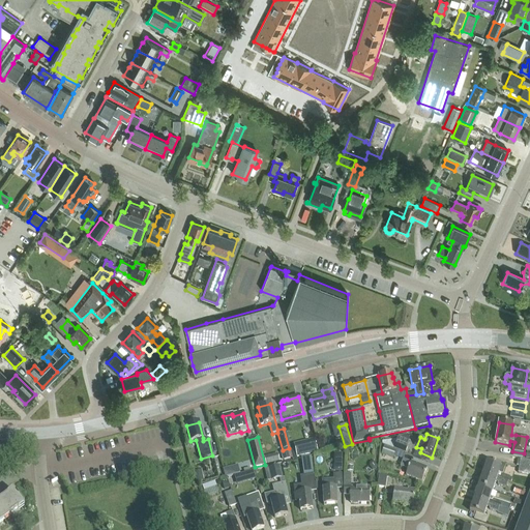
[(411,442),(401,438),(400,440),(396,449),(406,453),(411,442)]
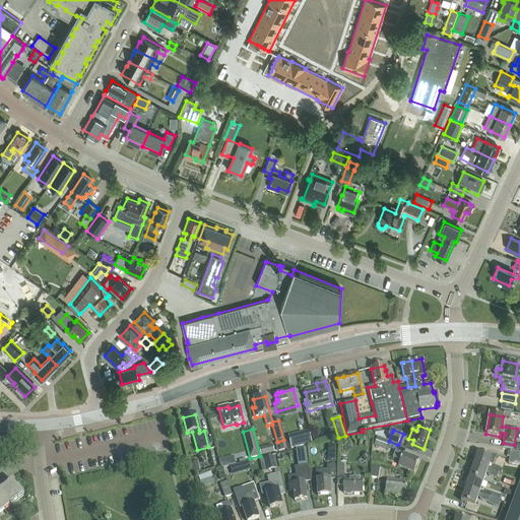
[(312,444),(309,432),(287,437),(290,449),(312,444)]
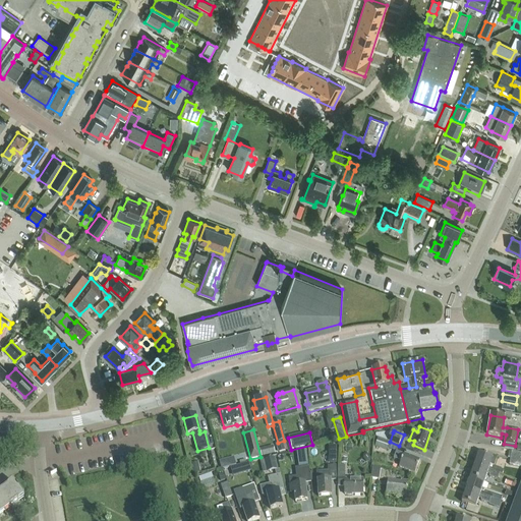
[(375,436),(375,438),(378,439),(389,443),(390,443),(390,442),(393,432),(375,436)]
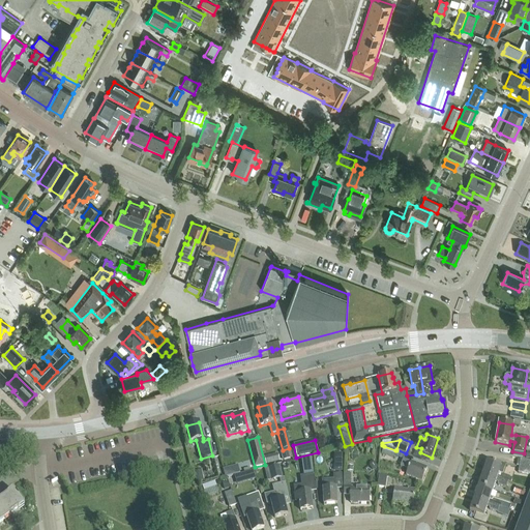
[(395,450),(384,446),(381,455),(393,459),(395,450)]
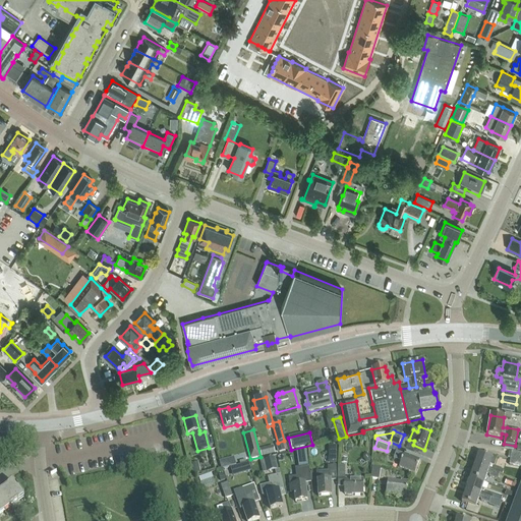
[(276,445),(278,454),(285,451),(283,443),(276,445)]
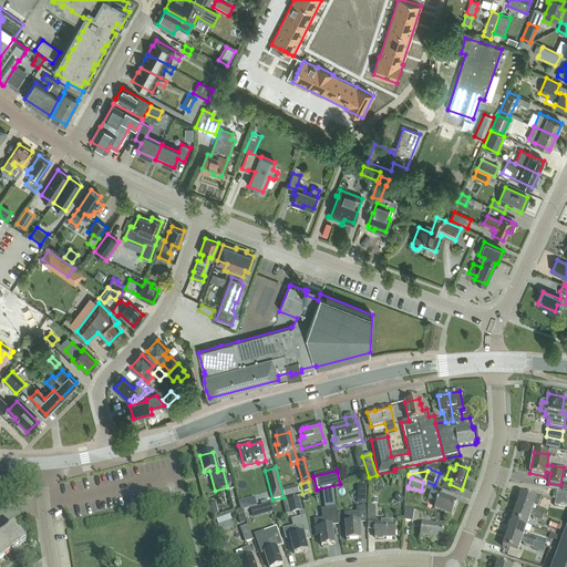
[(285,497),(299,494),(297,485),(282,490),(285,497)]
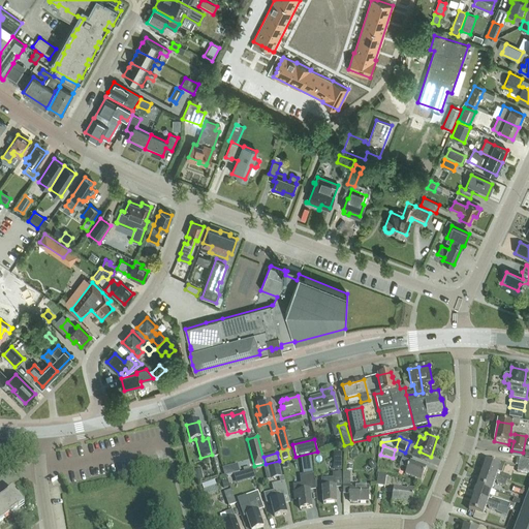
[(341,454),(333,454),(333,471),(341,471),(341,454)]
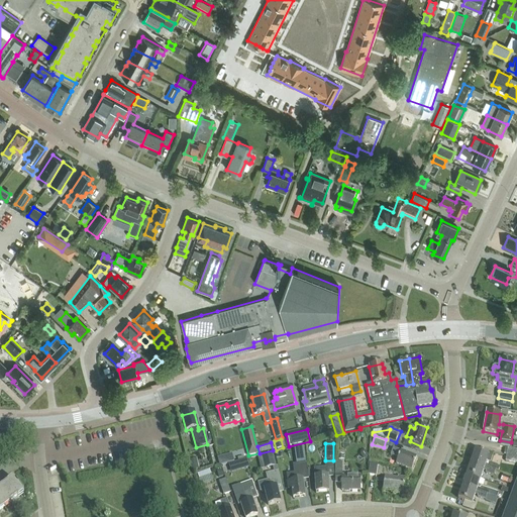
[(416,457),(393,448),(390,455),(398,458),(396,463),(411,470),(416,457)]
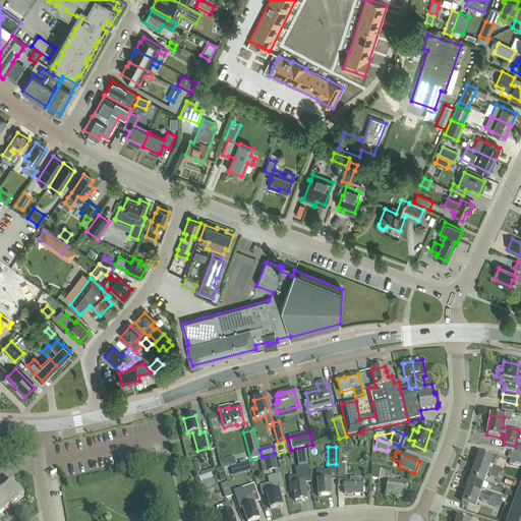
[(520,467),(520,462),(520,454),(509,452),(508,458),(510,458),(509,465),(520,467)]
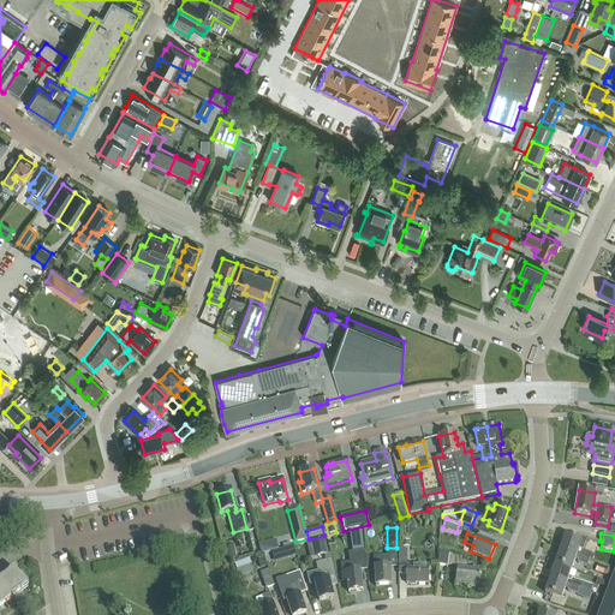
[(335,553),(346,549),(341,535),(330,538),(335,553)]
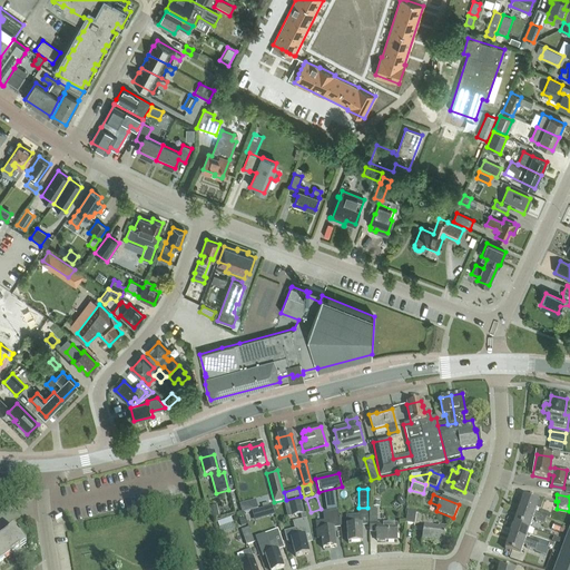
[(523,497),(519,510),(546,520),(547,519),(549,520),(551,514),(540,511),(543,501),(539,500),(538,501),(523,497)]
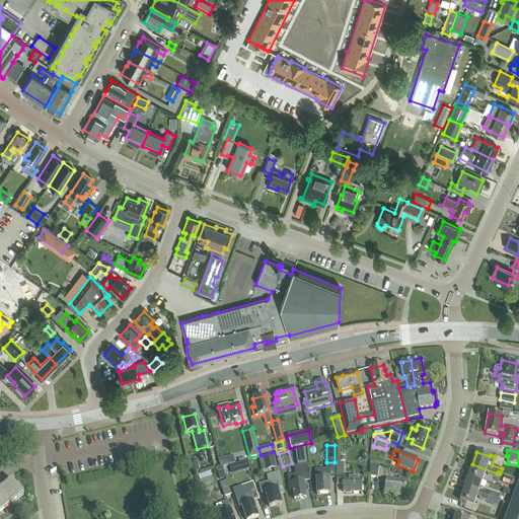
[(223,457),(226,476),(234,475),(233,464),(237,463),(236,455),(223,457)]
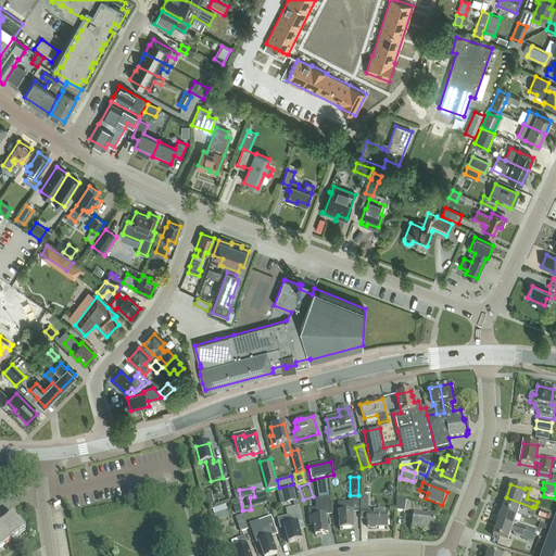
[(297,502),(293,489),(281,492),(285,505),(297,502)]
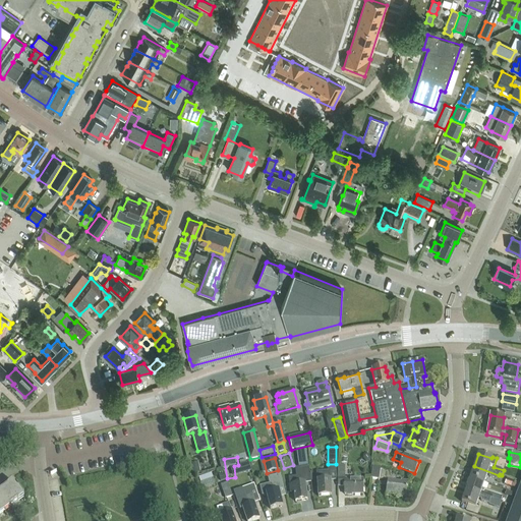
[(248,463),(241,465),(243,473),(250,471),(248,463)]
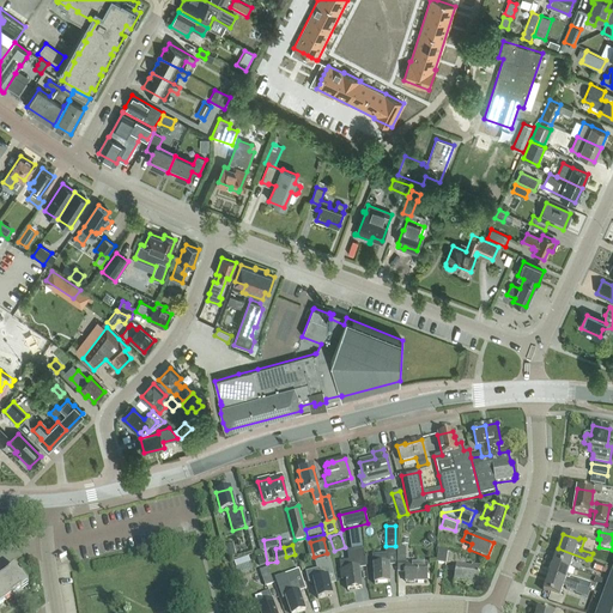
[(372,586),(389,584),(389,565),(396,565),(395,548),(384,550),(386,554),(371,556),(372,586)]
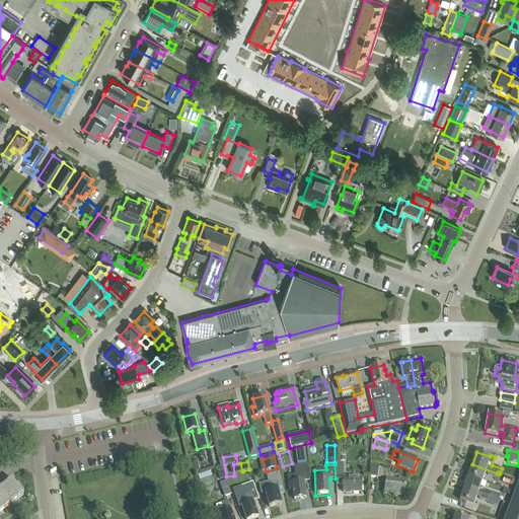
[(337,464),(337,475),(337,485),(343,485),(343,493),(361,493),(361,477),(344,477),(343,464),(337,464)]
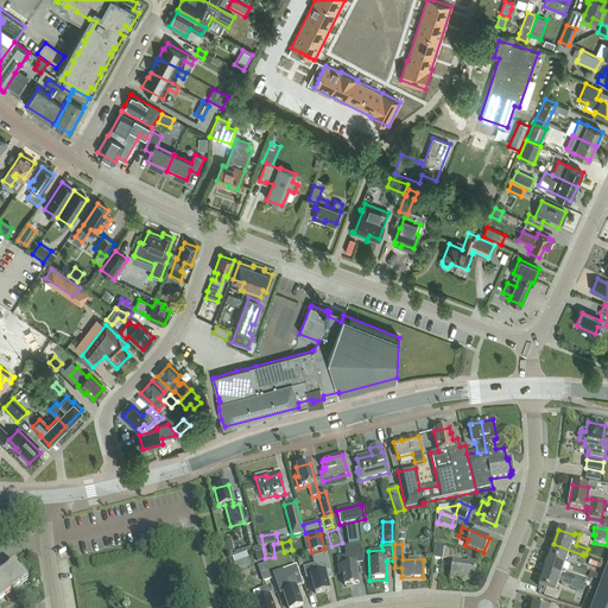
[(444,545),(435,544),(432,559),(442,561),(444,545)]
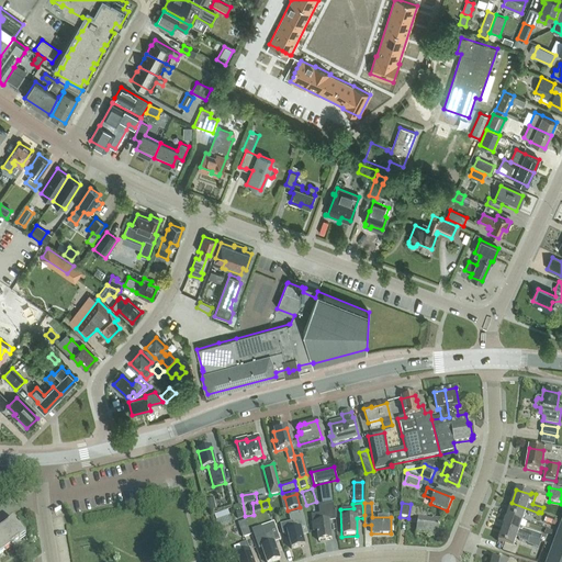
[(525,512),(528,513),(528,515),(537,517),(538,513),(512,503),(507,516),(521,521),(525,512)]
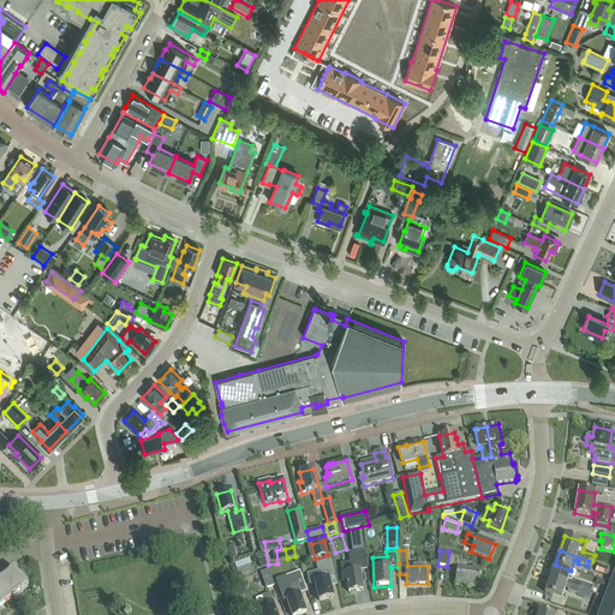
[(350,562),(340,565),(342,583),(347,581),(348,593),(363,591),(360,572),(359,572),(358,569),(366,568),(364,551),(348,554),(350,562)]
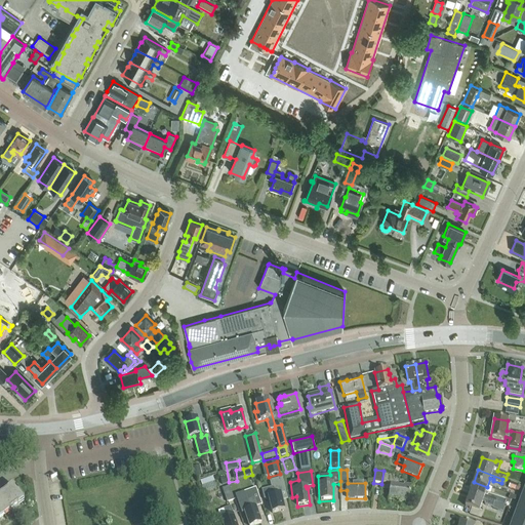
[(212,477),(200,482),(201,486),(214,482),(212,477)]
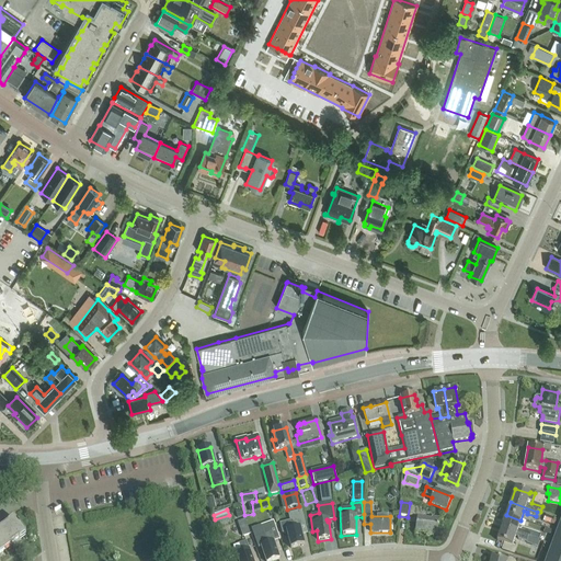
[(301,512),(288,515),(293,530),(286,531),(290,549),(304,546),(299,526),(305,525),(301,512)]
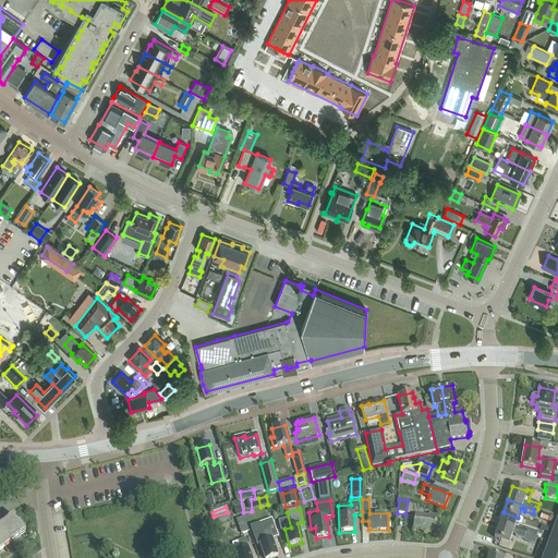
[(504,512),(499,525),(525,534),(536,538),(537,533),(519,526),(518,528),(514,526),(518,518),(504,512)]
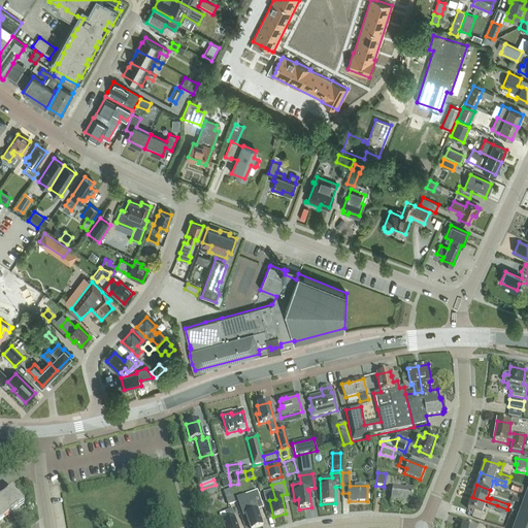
[(406,488),(405,490),(392,489),(391,500),(411,503),(413,489),(406,488)]
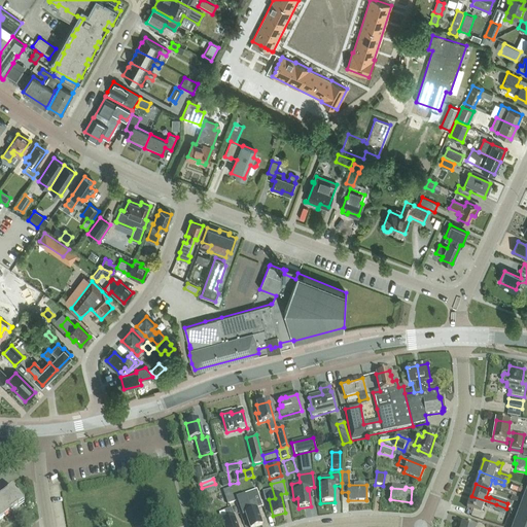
[(519,487),(516,493),(521,495),(523,495),(525,489),(519,487)]
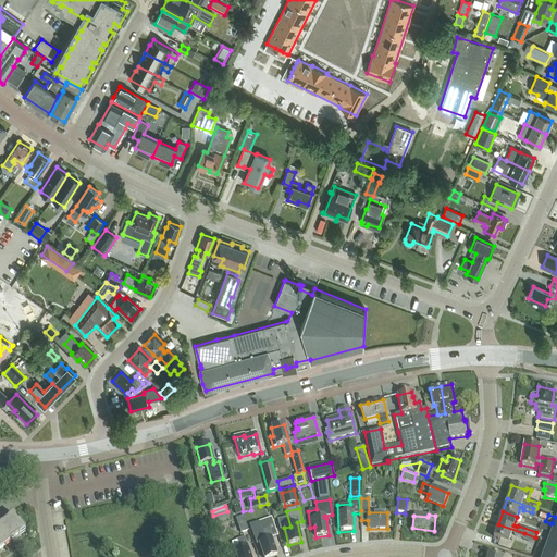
[(0,549),(26,531),(15,516),(0,527),(0,549)]
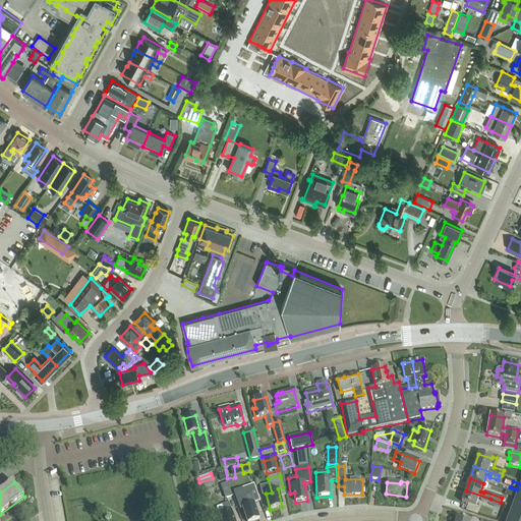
[(221,485),(225,499),(232,497),(227,483),(221,485)]
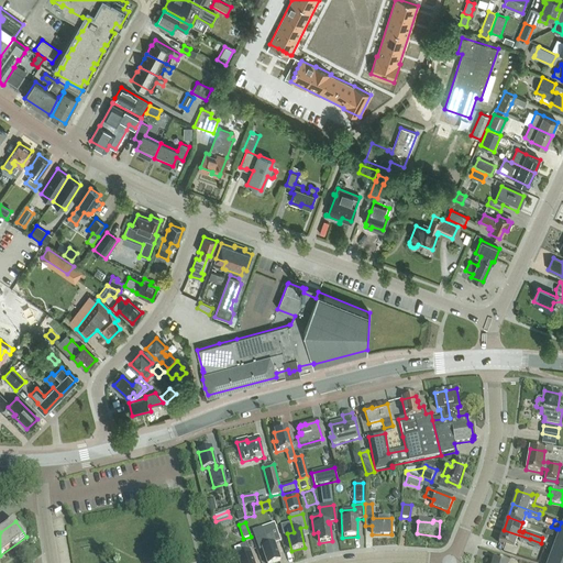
[(261,528),(253,531),(260,551),(262,550),(266,562),(274,562),(280,561),(275,544),(273,540),(279,538),(274,523),(261,528)]
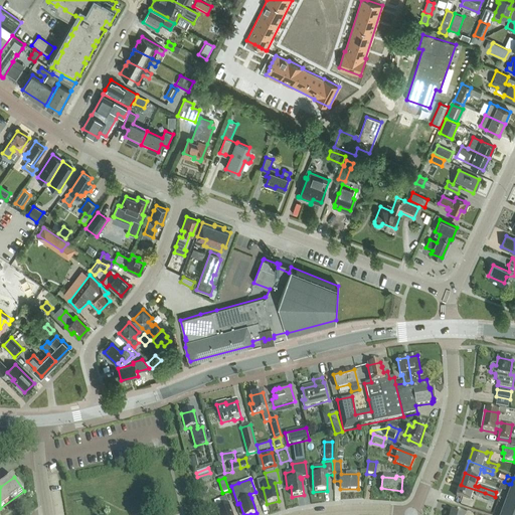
[(514,514),(514,479),(501,514),(514,514)]
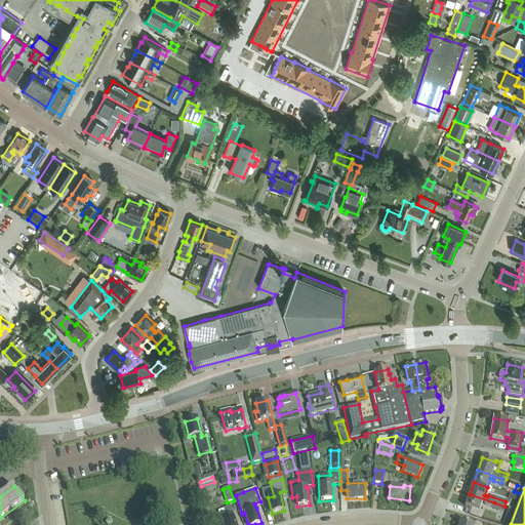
[(480,512),(479,512),(482,502),(485,503),(484,506),(492,508),(494,502),(470,494),(465,507),(470,509),(468,514),(478,518),(480,512)]
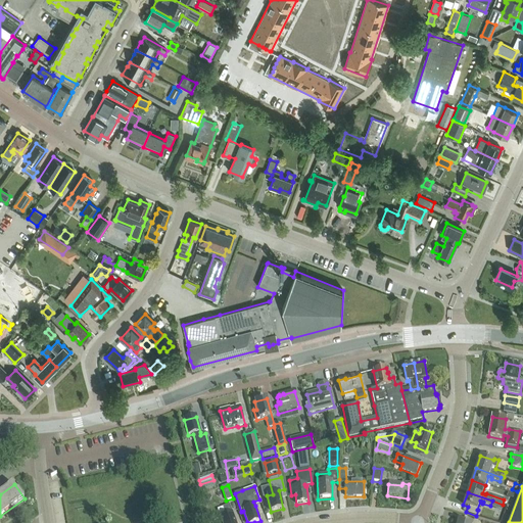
[(223,508),(226,516),(221,518),(222,522),(235,522),(232,514),(229,506),(223,508)]
